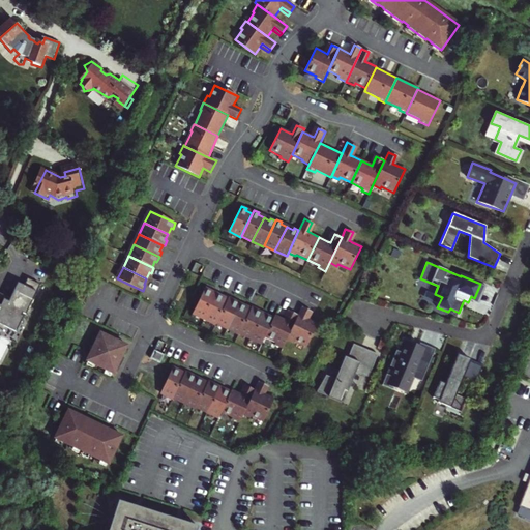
[(25,314),(39,284),(27,277),(23,287),(17,284),(10,298),(8,301),(3,298),(0,305),(0,304),(0,324),(7,328),(8,326),(17,330),(23,316),(21,315),(22,313),(25,314)]
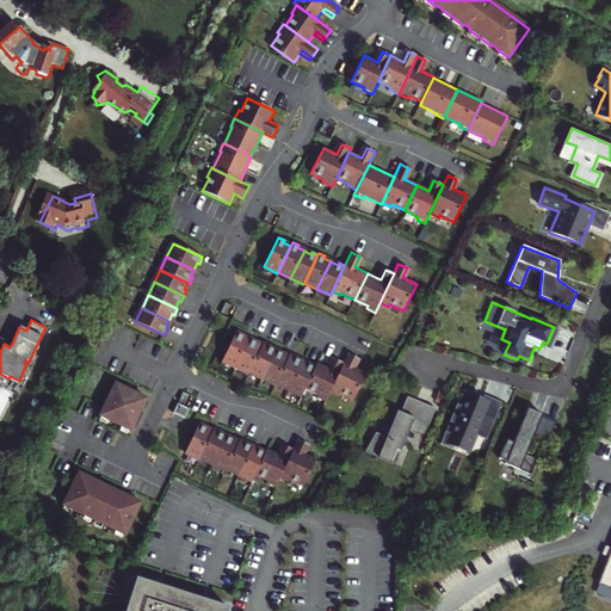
[(549,356),(550,355),(560,329),(554,327),(547,344),(543,341),(539,349),(535,346),(534,349),(549,356)]
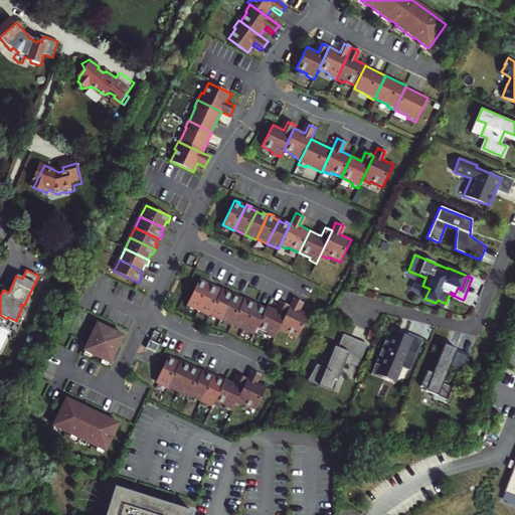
[(198,309),(209,286),(204,284),(205,282),(199,279),(187,304),(198,309)]
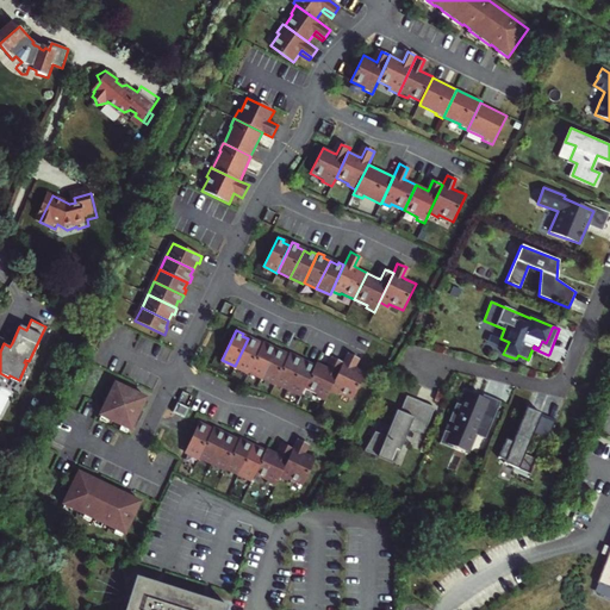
[(0,336),(0,350),(0,352),(4,343),(10,347),(12,343),(0,336)]
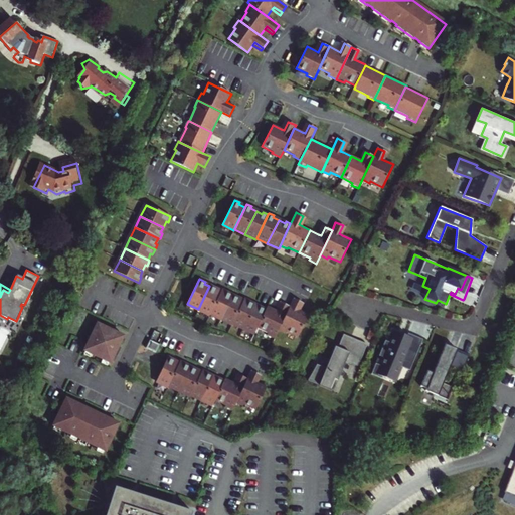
[(210,313),(220,291),(215,289),(216,287),(210,285),(209,286),(198,309),(210,315),(210,313)]
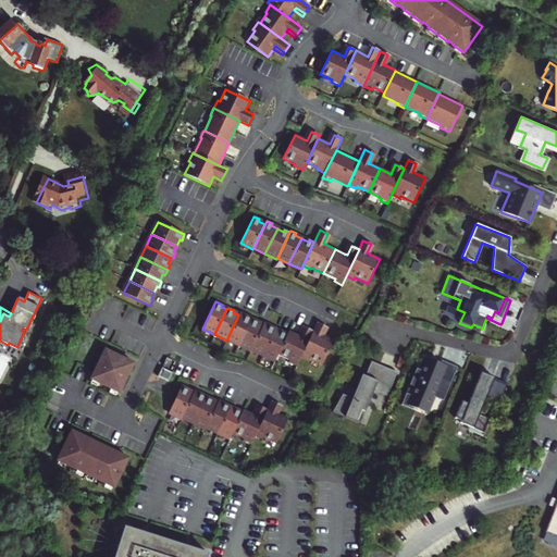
[(239,345),(252,318),(247,314),(246,317),(239,313),(238,314),(227,338),(239,345)]
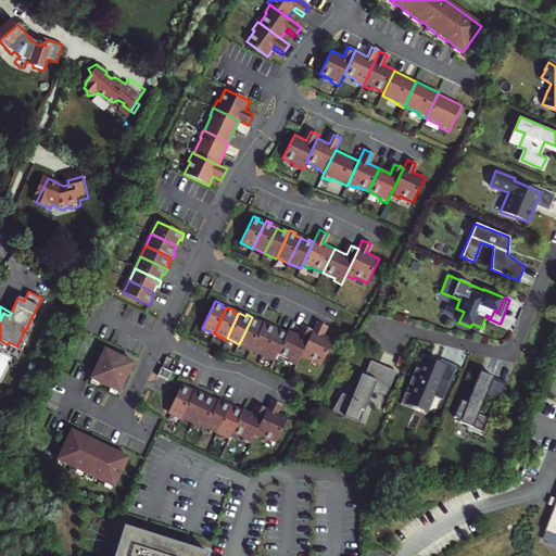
[(252,348),(262,325),(256,321),(257,319),(252,317),(239,344),(251,350),(252,348)]
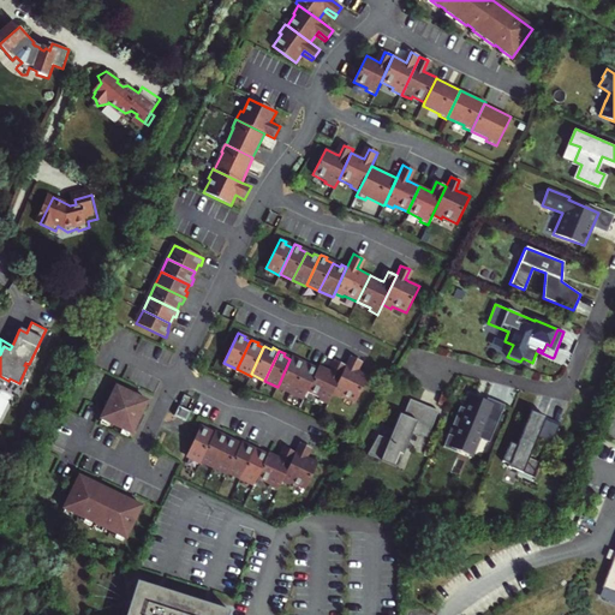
[(304,364),(305,362),(299,359),(298,360),(291,357),(290,359),(279,384),(292,392),(304,364)]
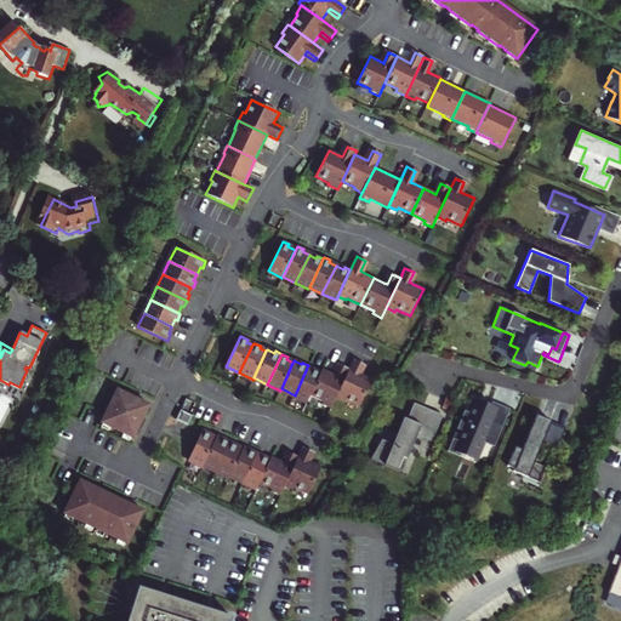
[(359,408),(372,380),(358,372),(363,364),(354,360),(349,370),(336,399),(345,403),(345,400),(359,408)]
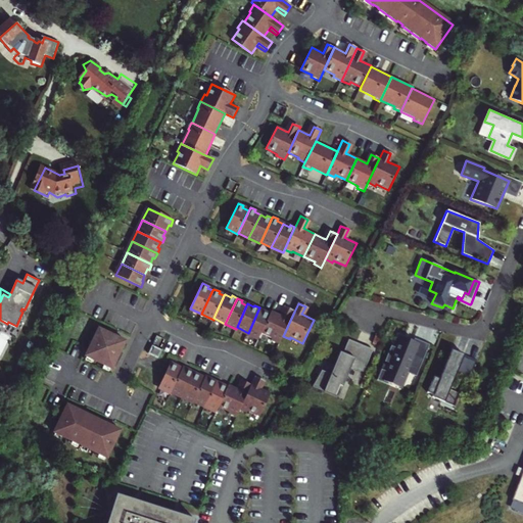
[(283,336),(294,312),(287,308),(283,317),(272,312),(271,313),(262,333),(272,338),(271,340),(279,344),(283,336)]
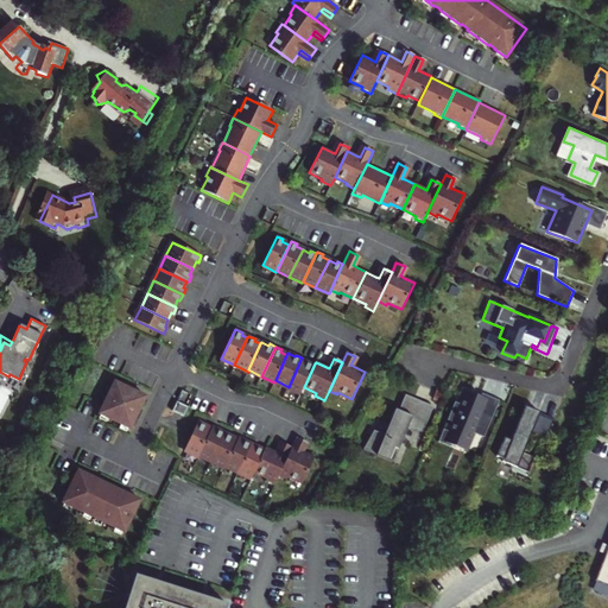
[(304,387),(315,363),(309,361),(308,363),(301,360),(289,387),(301,393),(304,387)]
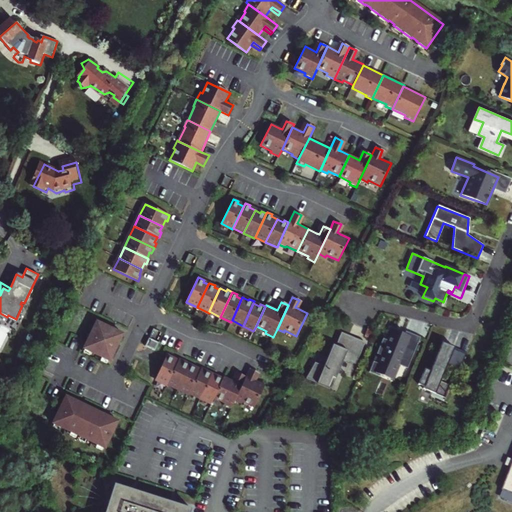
[(123,334),(96,321),(83,348),(109,361),(123,334)]
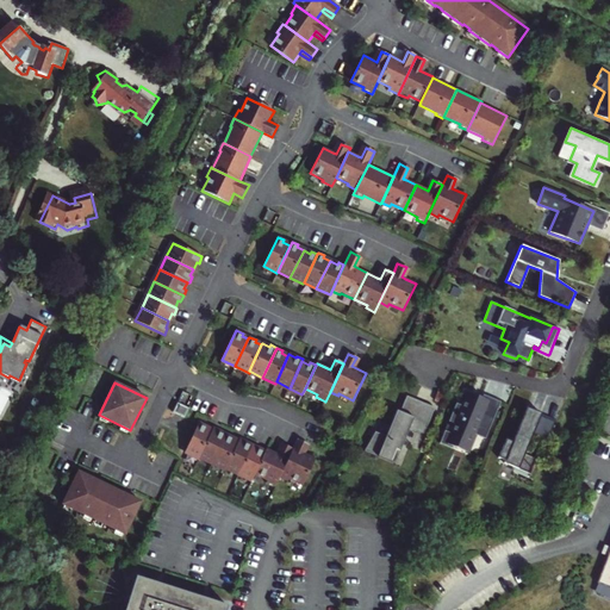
[(462,388),(456,403),(464,405),(470,392),(462,388)]
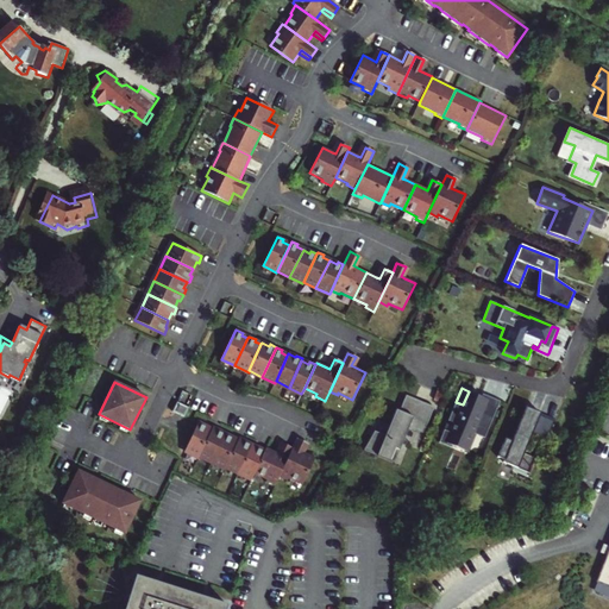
[(485,435),(500,400),(483,394),(482,396),(469,391),(463,405),(456,402),(447,420),(451,421),(447,431),(444,429),(439,441),(450,446),(451,443),(464,447),(472,431),(485,435)]
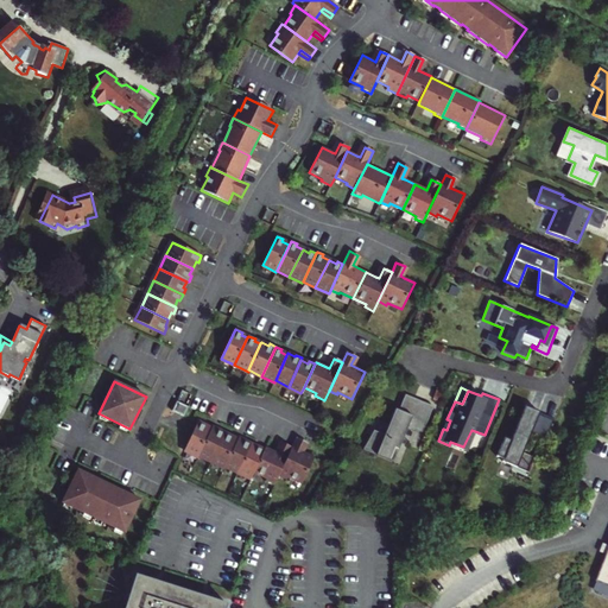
[(422,432),(434,406),(405,394),(398,411),(394,409),(384,435),(372,430),(363,450),(377,456),(379,451),(394,458),(409,426),(422,432)]
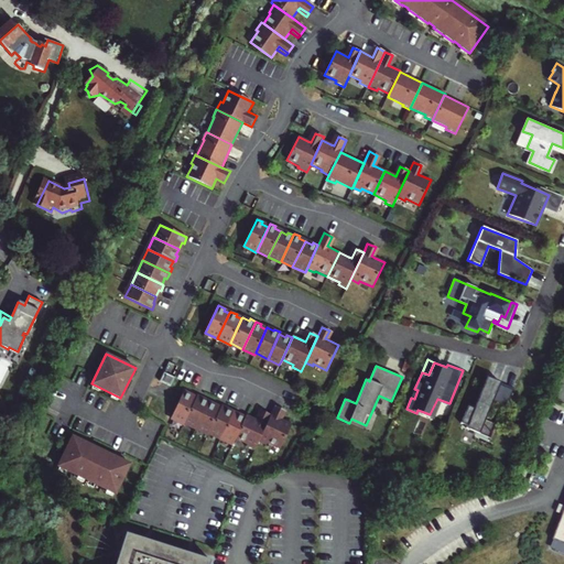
[(487,421),(502,383),(490,378),(477,410),(468,407),(461,423),(467,426),(466,429),(489,437),(488,440),(489,441),(496,424),(487,421)]
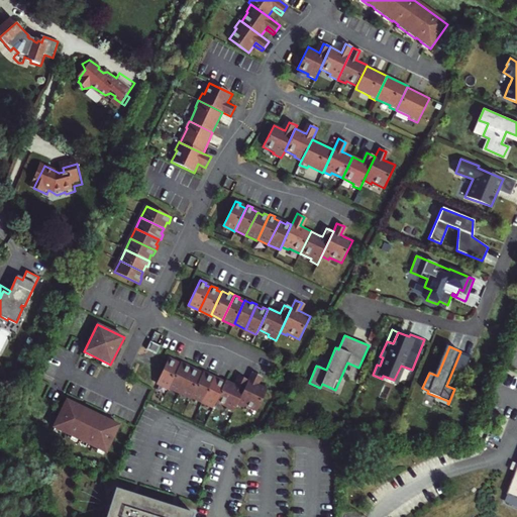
[(169,387),(179,365),(174,363),(175,360),(169,357),(157,383),(169,388),(169,387)]
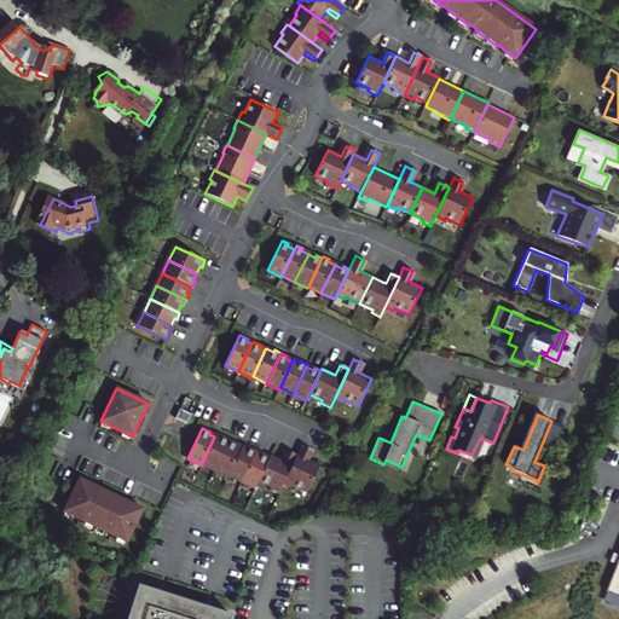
[(215,469),(230,440),(224,437),(223,439),(215,435),(214,437),(202,463),(215,469)]
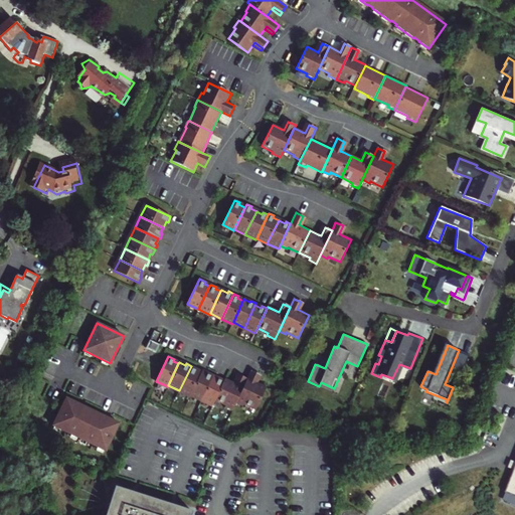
[(191,394),(200,372),(195,370),(196,368),(191,366),(179,390),(190,396),(191,394)]
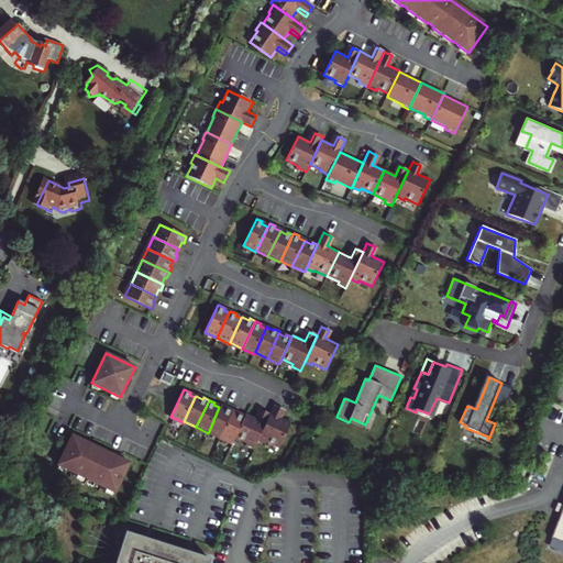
[(232,411),(233,410),(228,407),(227,409),(220,406),(219,407),(209,431),(220,438),(232,411)]
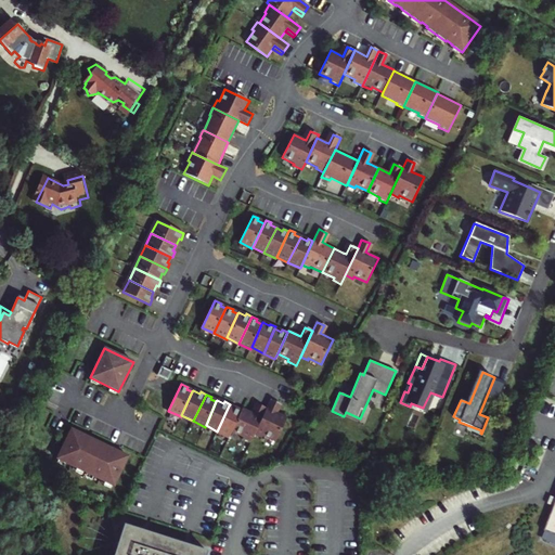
[(275,442),(287,417),(278,413),(274,411),(279,403),(270,400),(266,409),(254,435),(261,438),(262,436),(275,442)]
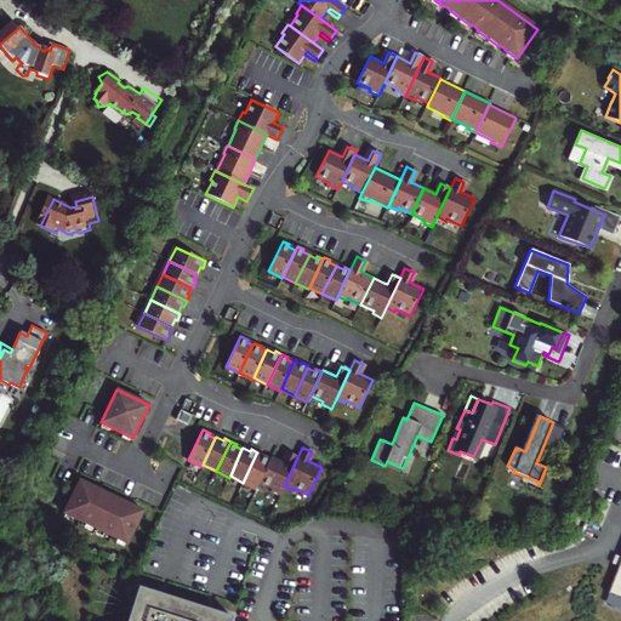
[(284,486),(297,457),(290,453),(285,463),(281,462),(272,457),(271,459),(258,483),(272,489),(271,491),(280,496),(284,486)]
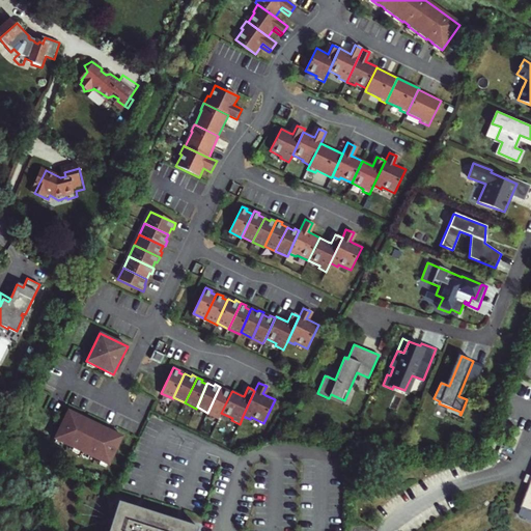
[(221,413),(231,392),(226,390),(225,392),(219,388),(207,413),(219,418),(221,413)]
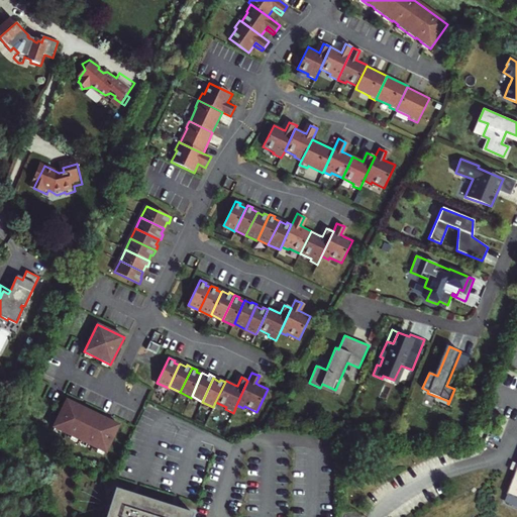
[(53,427),(105,453),(119,425),(66,400),(53,427)]
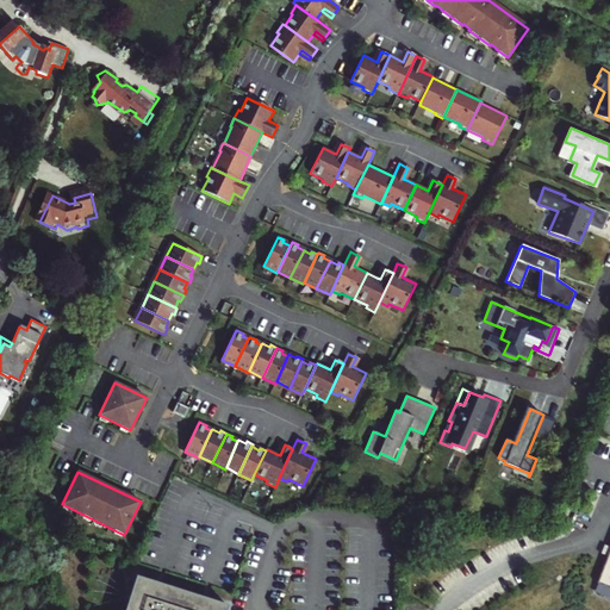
[(609,549),(598,583),(609,586),(609,549)]
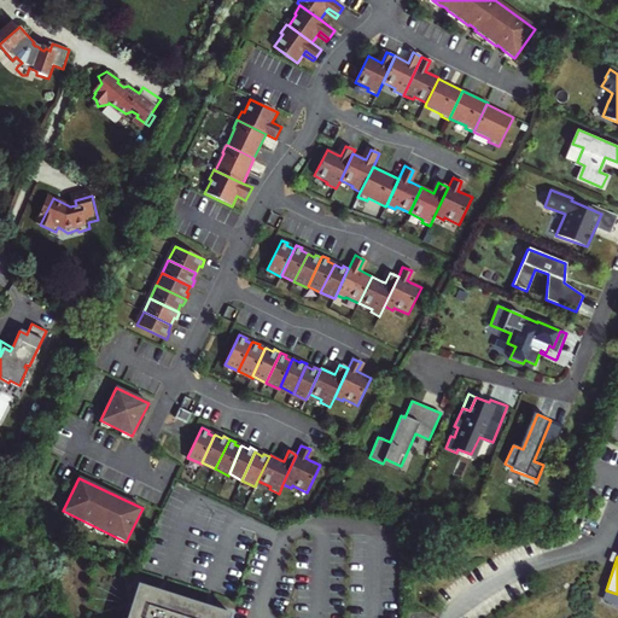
[(228,617),(229,613),(136,584),(126,617),(228,617)]
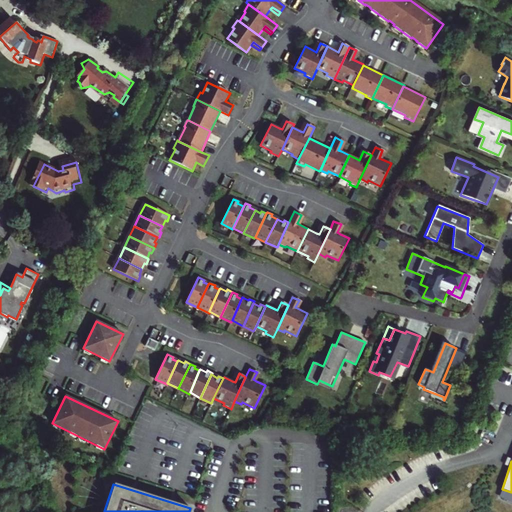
All buildings are outlined.
